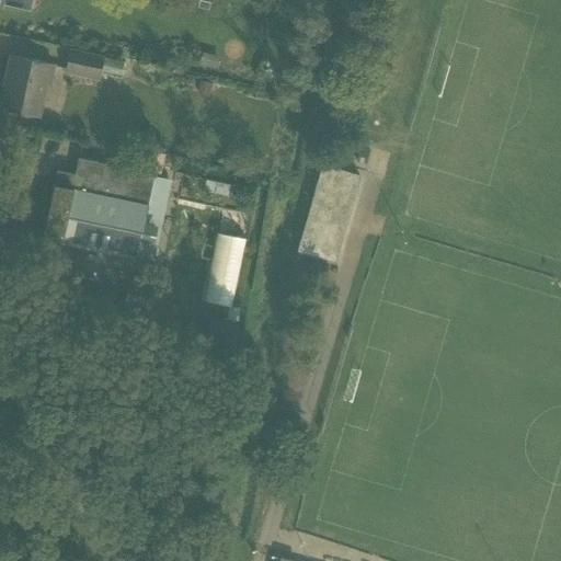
[(65,71),(100,79),(105,56),(70,48),(65,71)]
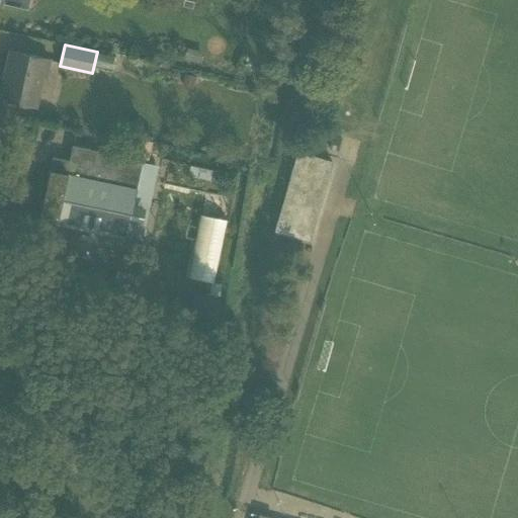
[(8,104),(25,108),(26,105),(35,106),(42,76),(46,76),(50,60),(10,51),(0,94),(0,98),(8,101),(8,104)]
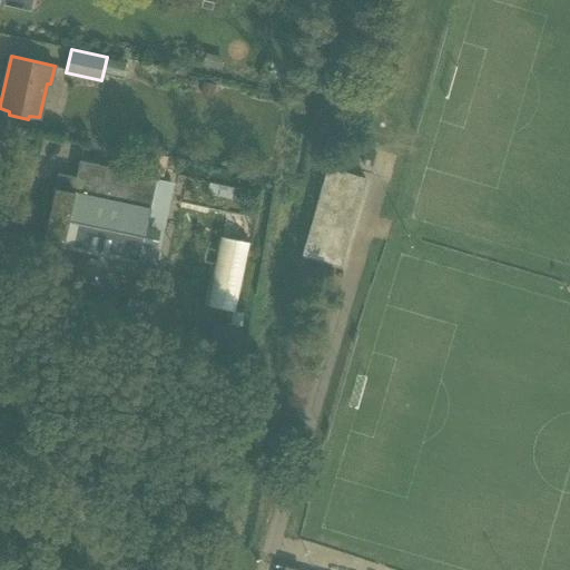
[(215,84),(203,81),(200,95),(212,97),(215,84)]
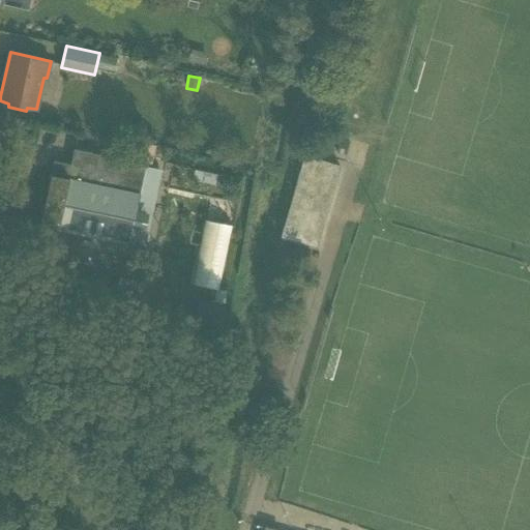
[(129,244),(146,165),(74,149),(68,178),(51,174),(39,226),(129,244)]
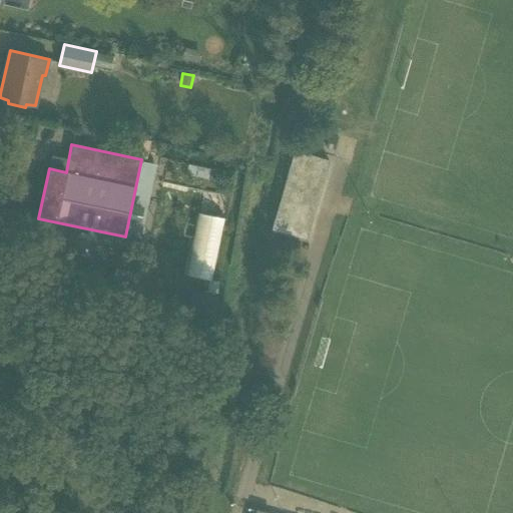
[(295,151),(273,228),(307,238),(307,236),(302,235),(324,160),(329,162),(329,161),(295,151)]
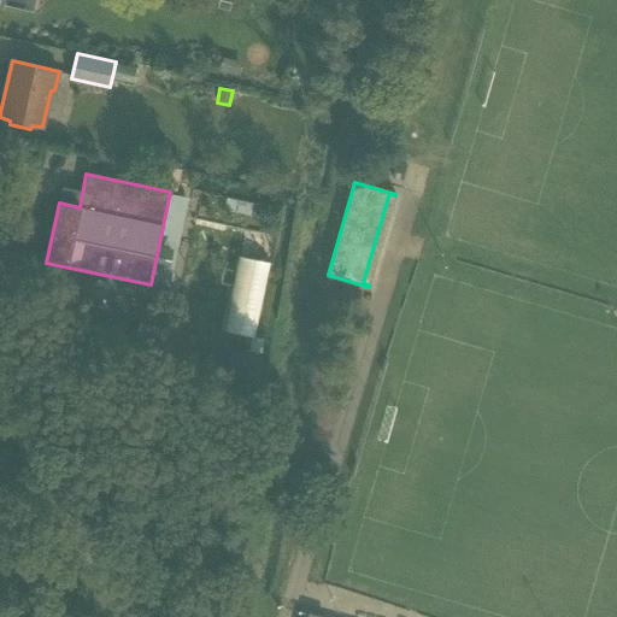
[(172,193),(166,231),(183,235),(189,195),(172,193)]
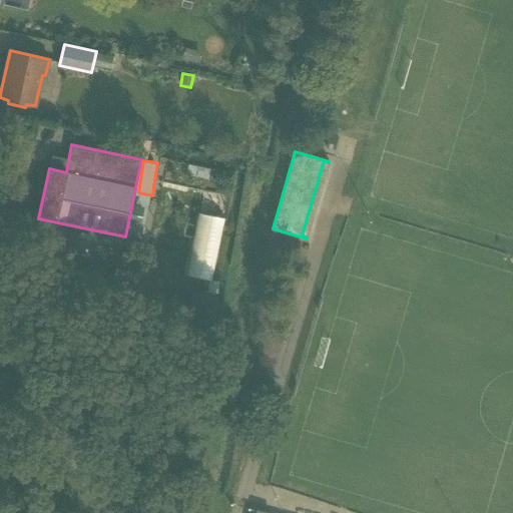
[(209,277),(224,215),(201,210),(187,272),(209,277)]
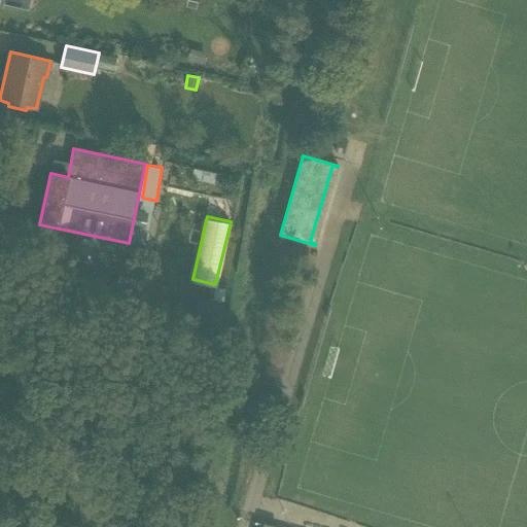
[(218,303),(204,300),(200,317),(214,320),(218,303)]
